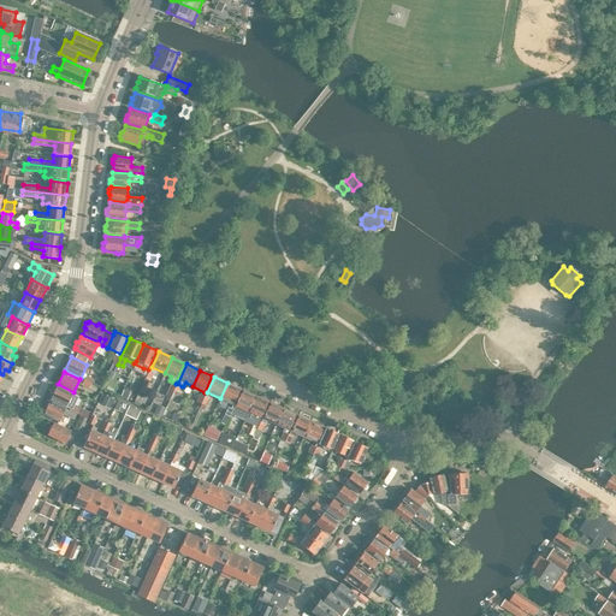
[(140,391),(148,395),(153,384),(144,380),(140,391)]
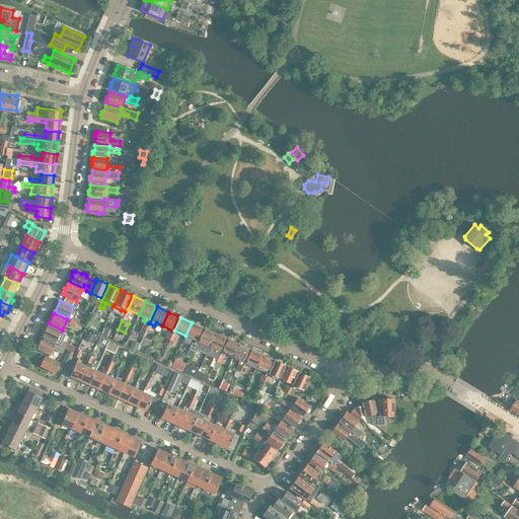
[(148,322),(145,321),(140,332),(143,334),(146,328),(148,323),(149,322),(148,322)]
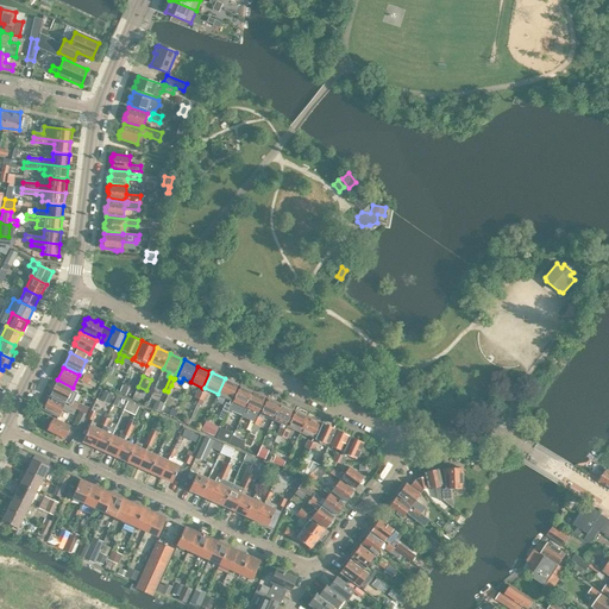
[(225,378),(218,394),(230,400),(237,384),(225,378)]
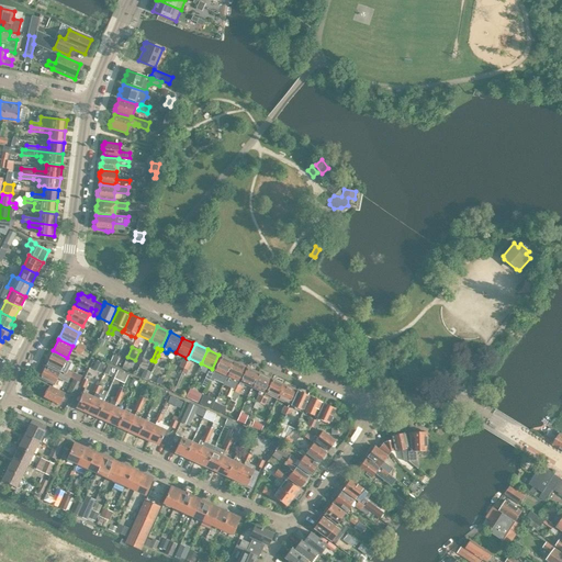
[(46,363),(60,371),(66,359),(52,352),(46,363)]
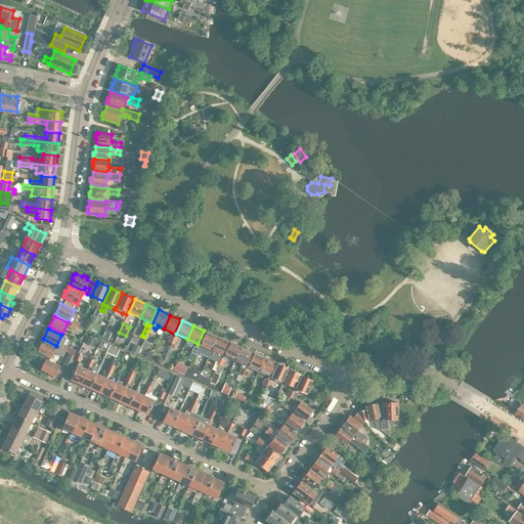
[(105,330),(102,337),(114,342),(117,335),(105,330)]
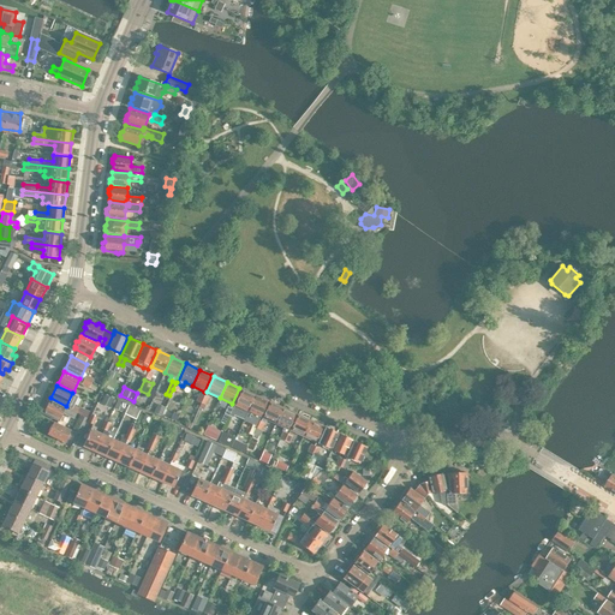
[(234,405),(248,411),(255,395),(242,389),(234,405)]
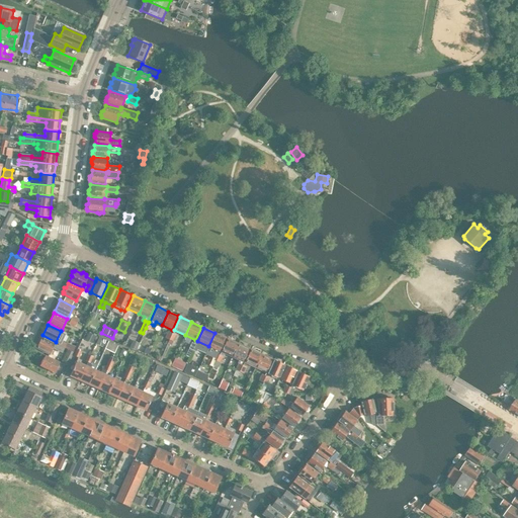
[(86,338),(85,340),(92,343),(94,339),(95,336),(92,334),(88,332),(86,338)]
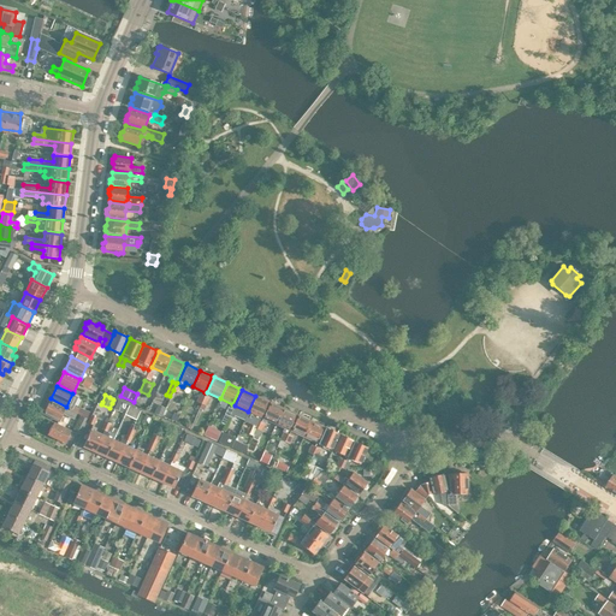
[(205,396),(202,403),(199,408),(203,410),(208,398),(205,396)]
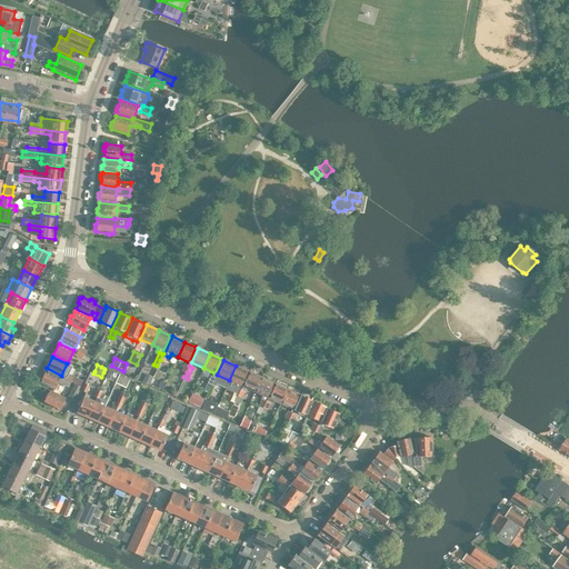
[(236,366),(229,380),(241,386),(248,371),(236,366)]
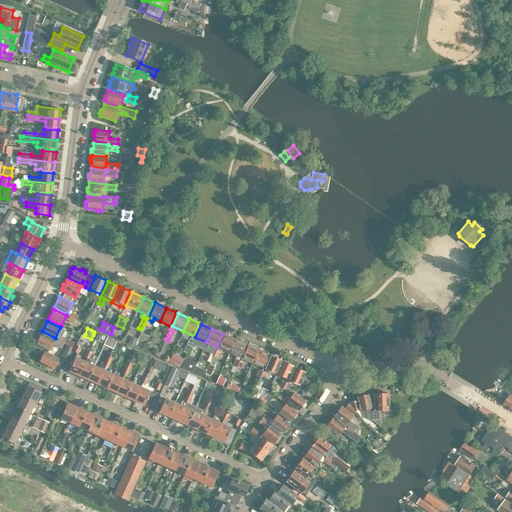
[(63,343),(57,340),(57,341),(41,333),(39,338),(37,338),(35,341),(36,343),(36,344),(49,350),(52,344),(55,345),(55,344),(62,347),(63,344),(63,343)]
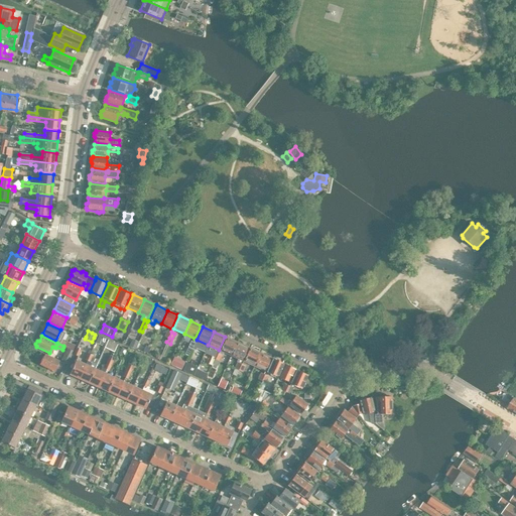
[(104,347),(108,340),(104,338),(99,336),(98,336),(95,343),(104,347)]
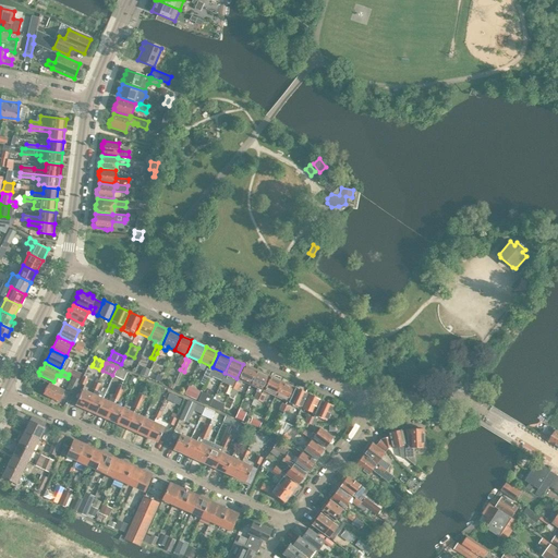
[(238,379),(250,385),(256,370),(244,364),(238,379)]
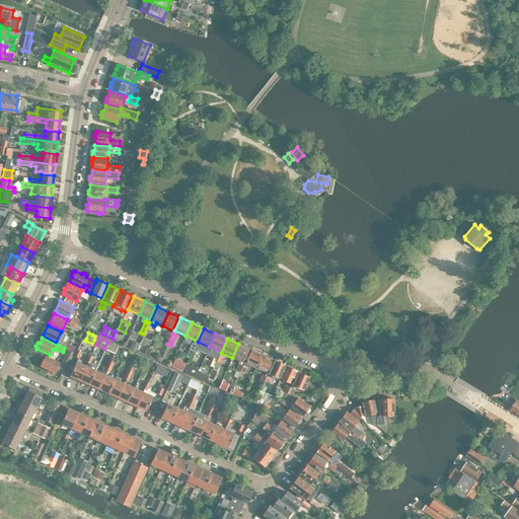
[(118,346),(108,341),(108,342),(104,349),(104,350),(115,354),(118,346)]
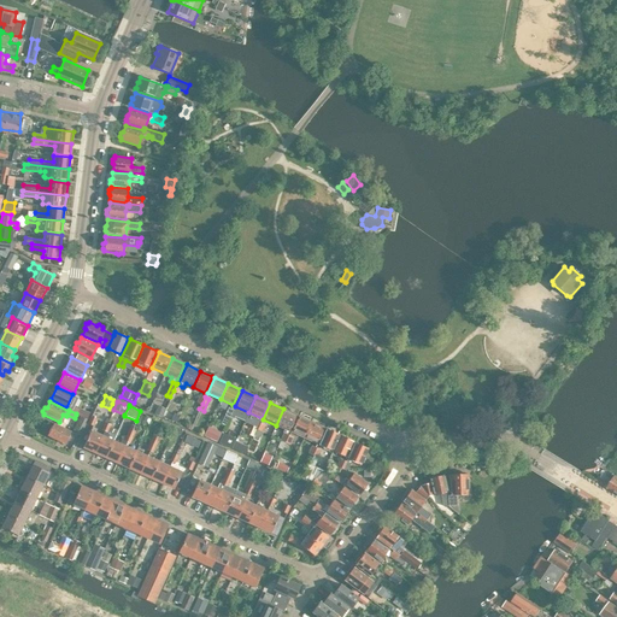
[(157,409),(154,413),(157,416),(162,417),(165,409),(163,407),(158,405),(157,409)]
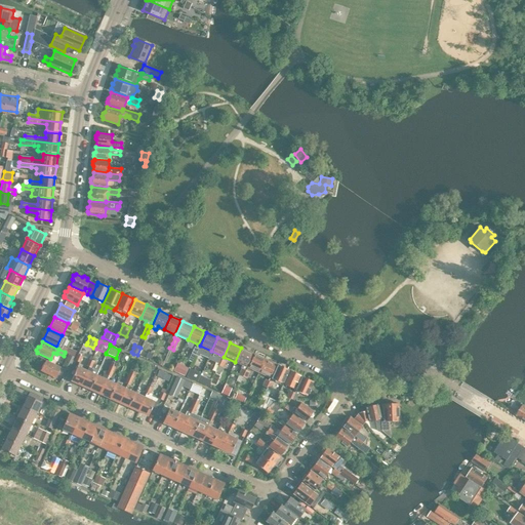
[(61,346),(58,349),(65,352),(65,353),(68,354),(74,357),(75,353),(61,346)]
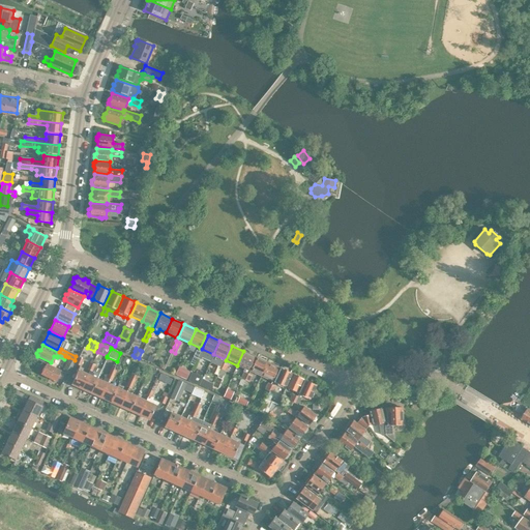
[(243,351),(237,365),(248,370),(255,356),(243,351)]
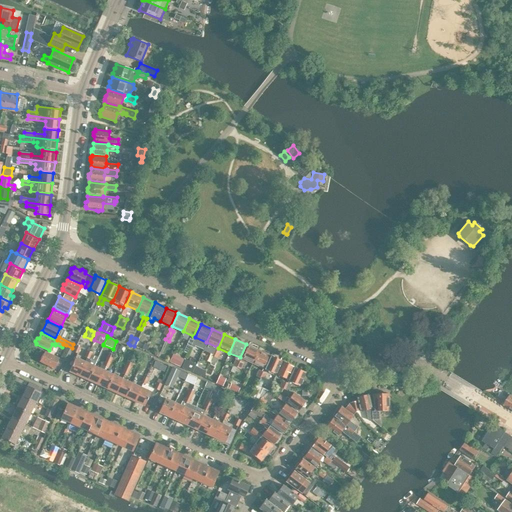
[(66,345),(60,359),(64,361),(65,361),(72,348),(66,345)]
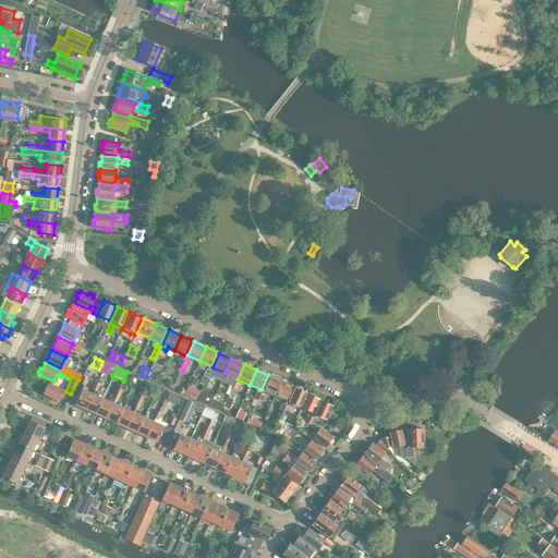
[(263,390),(275,396),(281,381),(269,376),(263,390)]
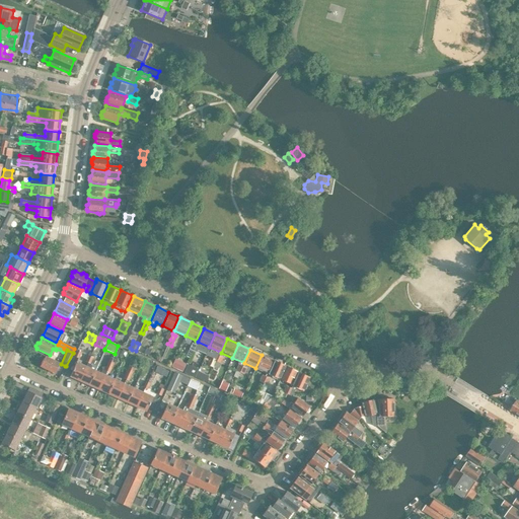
[(262,355),(255,368),(267,373),(273,360),(262,355)]
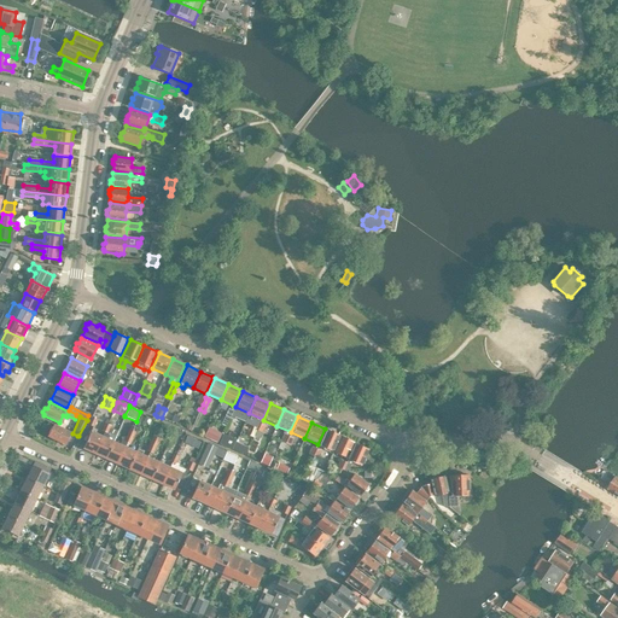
[(47,436),(64,444),(65,444),(71,448),(77,436),(73,433),(53,424),(47,436)]
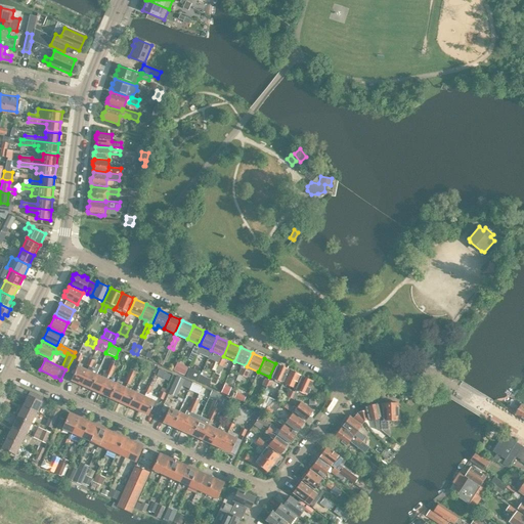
[(111,360),(108,366),(114,369),(117,362),(111,360)]
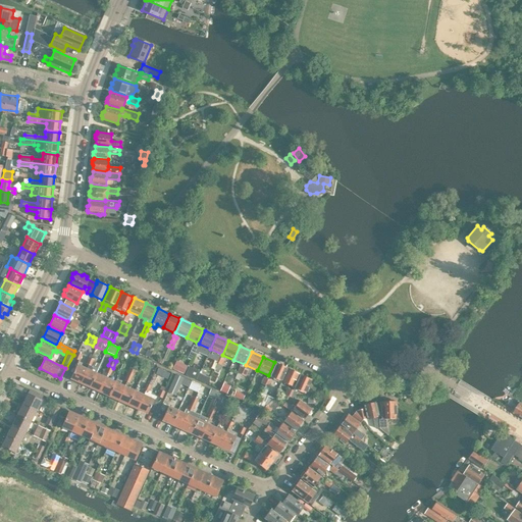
[(176,360),(173,368),(185,373),(188,364),(176,360)]
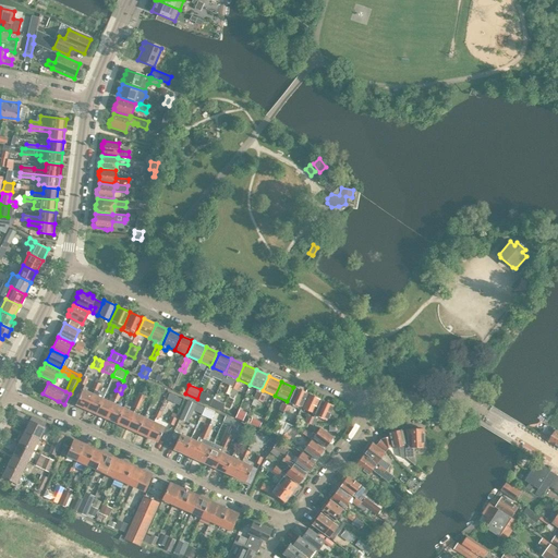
[(288,402),(300,408),(306,392),(295,387),(288,402)]
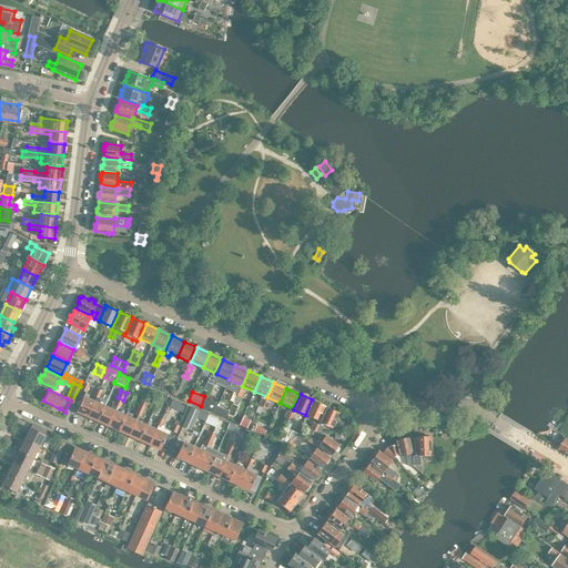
[(77,412),(87,416),(94,401),(83,396),(77,412)]
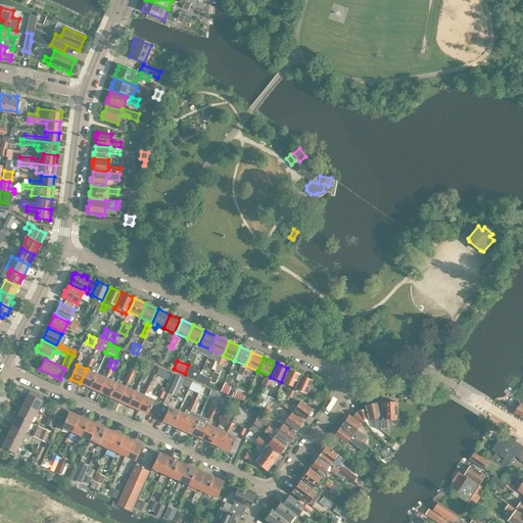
[(113,369),(108,366),(105,373),(110,375),(113,369)]
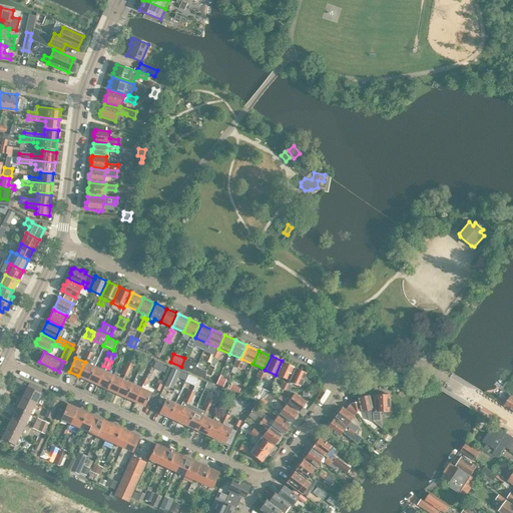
[(181,368),(191,373),(195,365),(185,360),(181,368)]
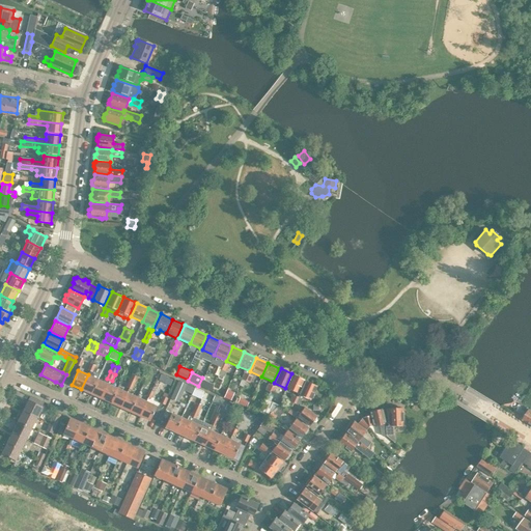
[(81,389),(91,394),(98,380),(88,374),(81,389)]
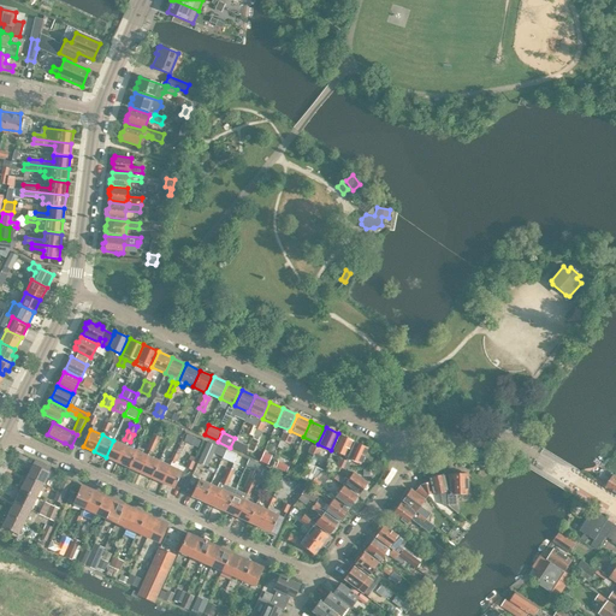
[(153,434),(149,442),(155,444),(159,437),(153,434)]
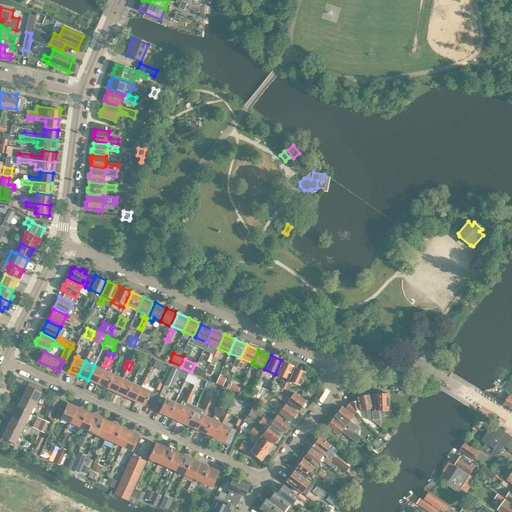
[(155,361),(153,366),(158,369),(161,363),(155,361)]
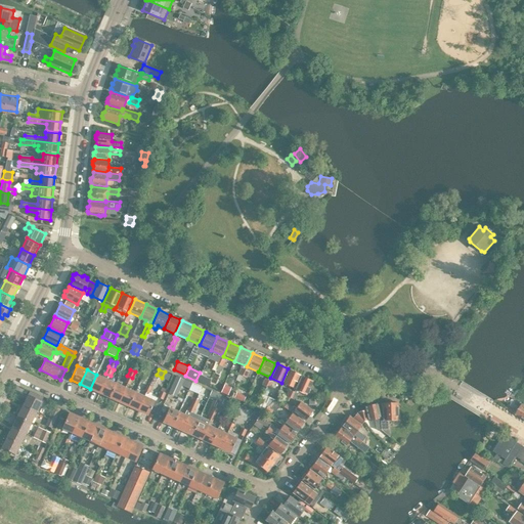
[(282,383),(294,388),(300,375),(289,369),(282,383)]
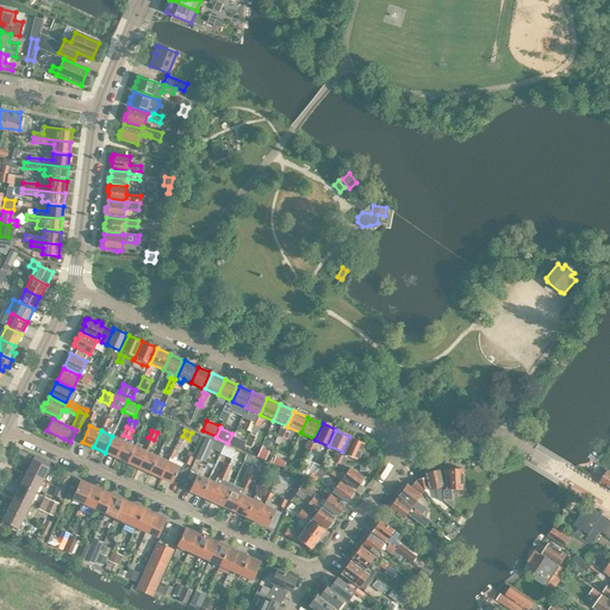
[(230,443),(242,448),(246,441),(242,440),(232,435),(229,442),(230,443)]
